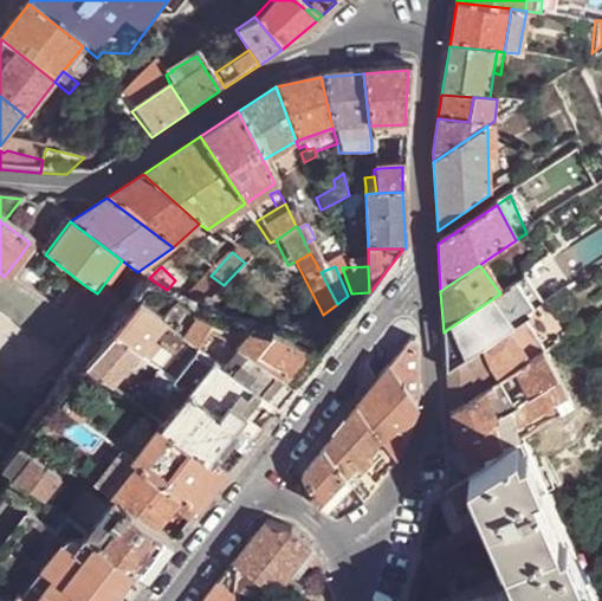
[(7,272),(4,277),(11,282),(14,277),(7,272)]
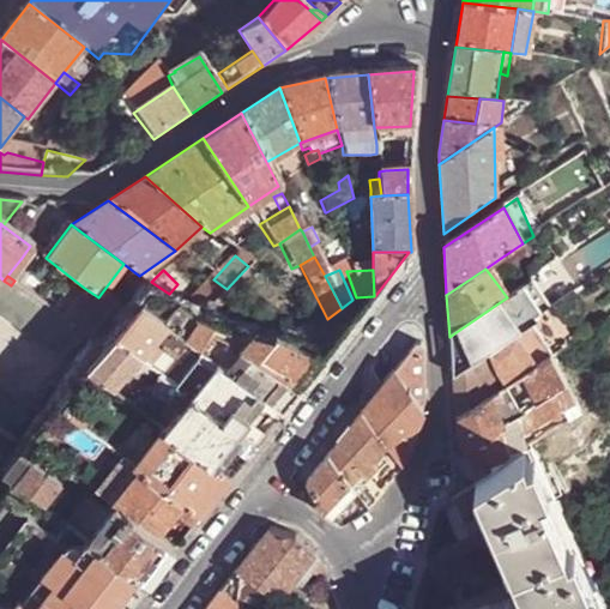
[(0,321),(64,371),(85,343),(85,342),(59,321),(11,285),(4,281),(0,277),(0,321)]
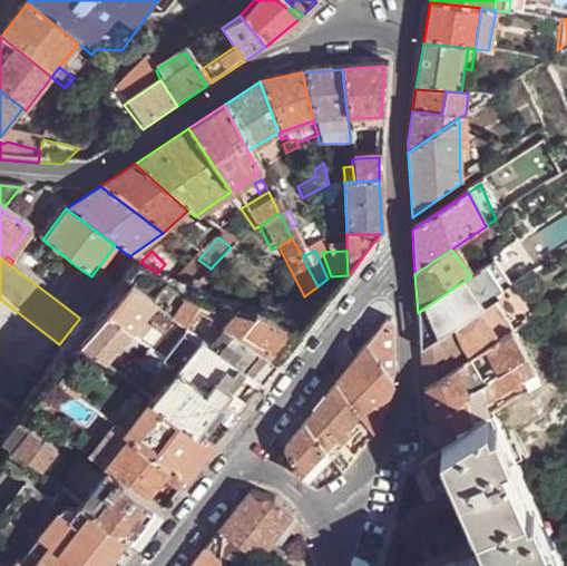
[(195,257),(174,282),(192,290),(201,280),(207,273),(211,269),(198,260),(195,257)]
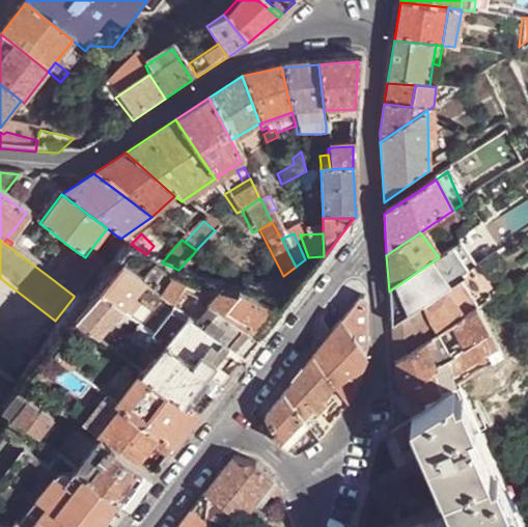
[(56,271),(51,278),(74,296),(95,266),(85,257),(73,249),(64,259),(56,271)]
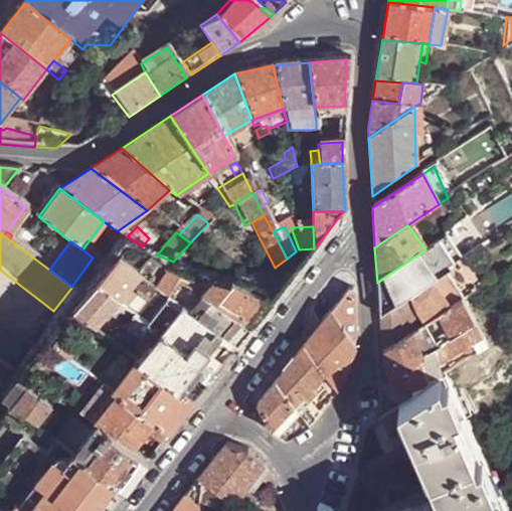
[(425,249),(381,280),(395,310),(403,304),(410,300),(413,297),(430,286),(443,277),(451,271),(447,262),(437,241),(425,249)]
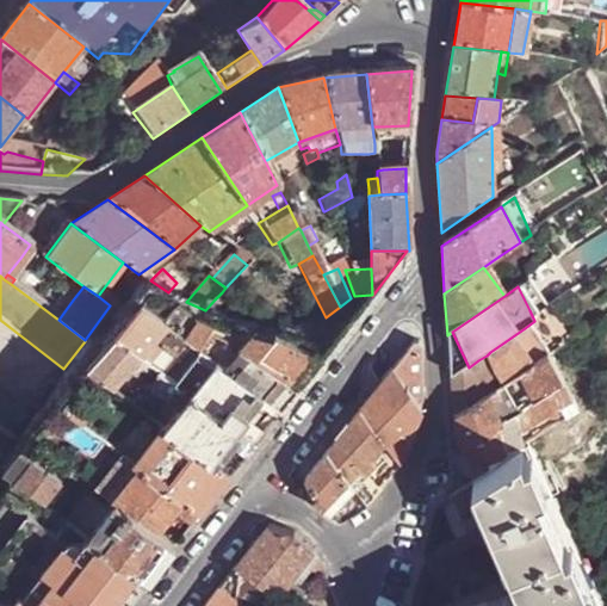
[(530,310),(534,321),(565,301),(558,289),(542,300),(539,304),(530,310)]
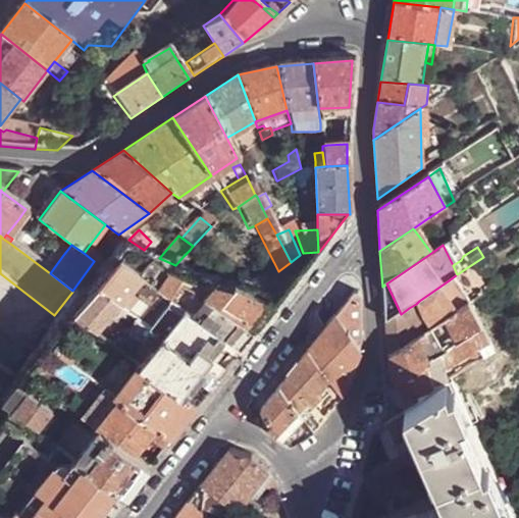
[(190,250),(184,256),(191,261),(196,255),(190,250)]
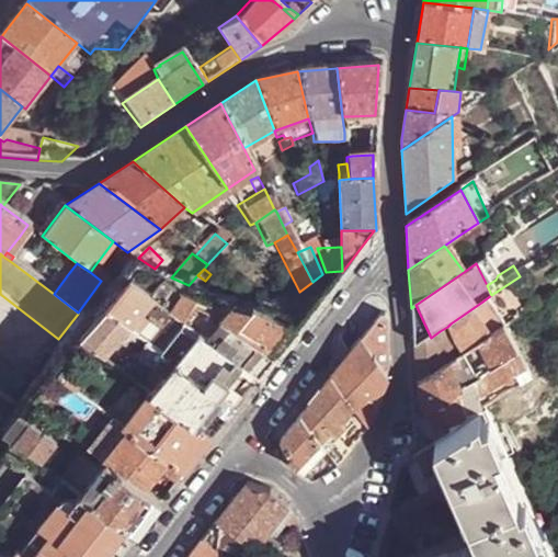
[(58,279),(55,283),(59,286),(68,274),(64,271),(61,274),(58,279)]
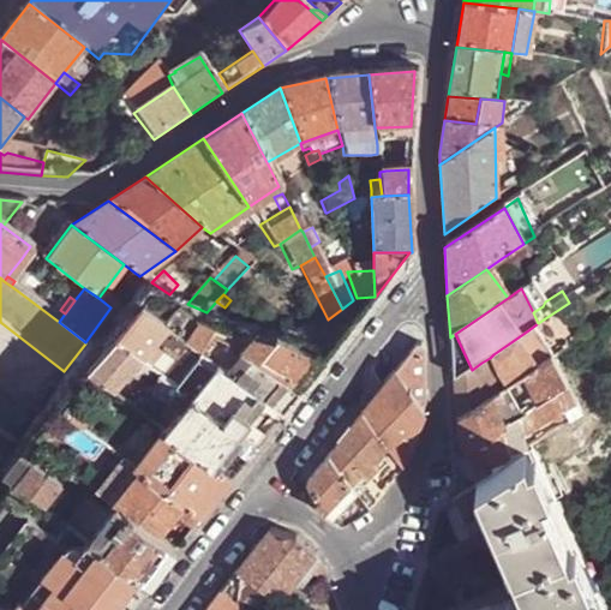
[(178,304),(161,326),(171,333),(199,356),(221,371),(235,353),(265,376),(294,399),(300,393),(270,370),(259,362),(258,359),(258,358),(270,342),(268,342),(245,338),(238,347),(231,341),(235,336),(203,317),(178,304)]
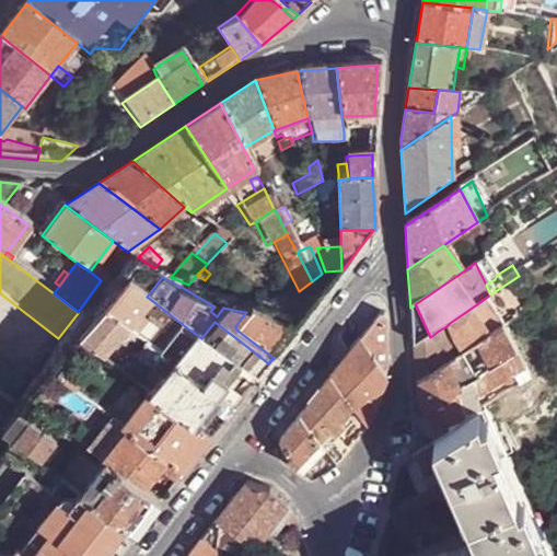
[(127,281),(103,311),(124,327),(128,331),(131,333),(143,317),(155,303),(147,297),(127,281)]
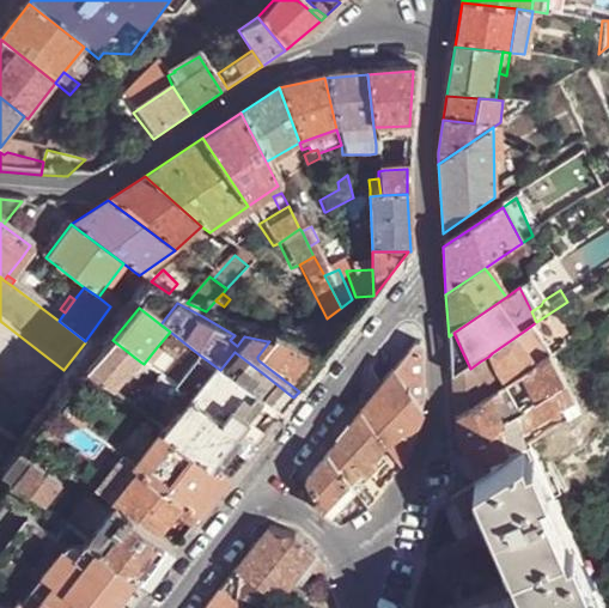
[(527,329),(511,340),(533,370),(547,360),(527,329)]
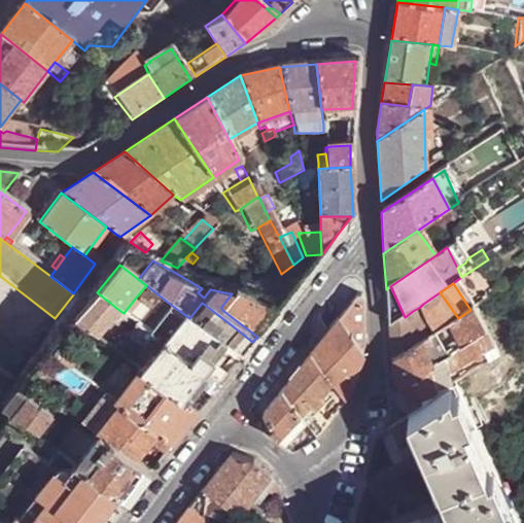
[(146,285),(135,299),(160,317),(171,305),(146,285)]
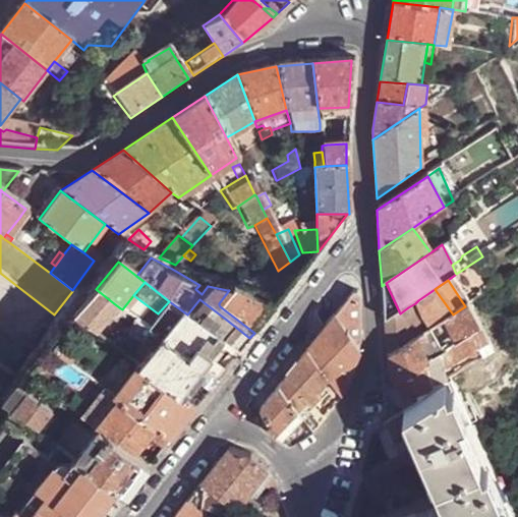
[(96,289),(72,318),(91,331),(94,334),(112,309),(115,304),(96,289)]
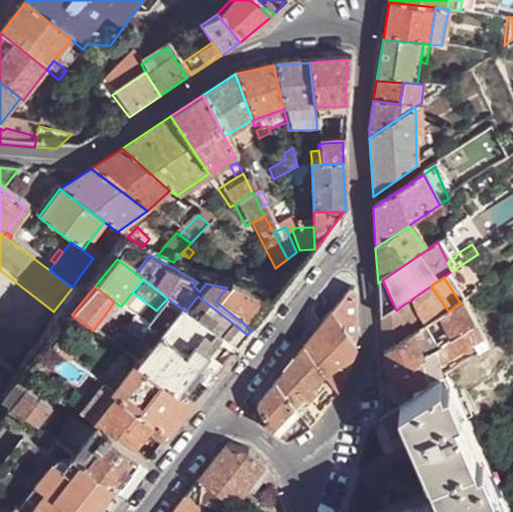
[(227,310),(252,330),(269,308),(228,286),(227,287),(217,300),(217,301),(218,303),(227,310)]
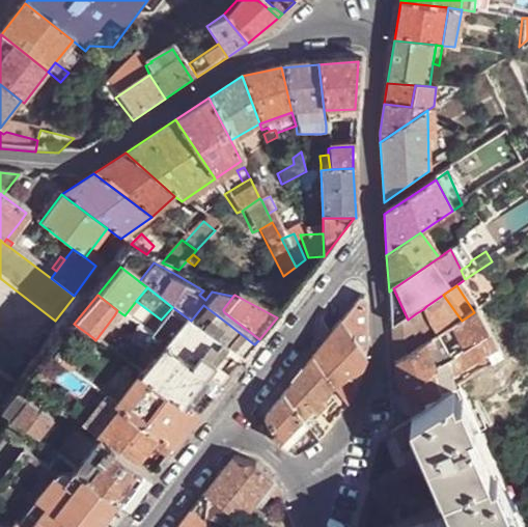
[(423,309),(416,313),(408,320),(391,330),(394,367),(421,350),(434,340),(447,331),(448,330),(462,321),(443,295),(426,306),(423,309)]
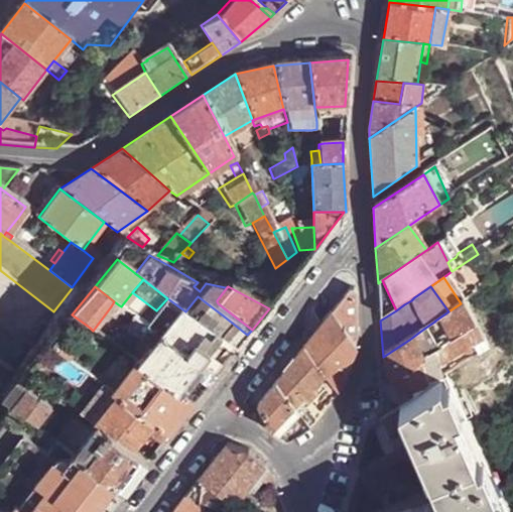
[(356,352),(354,293),(353,292),(349,290),(347,293),(331,314),(356,352)]
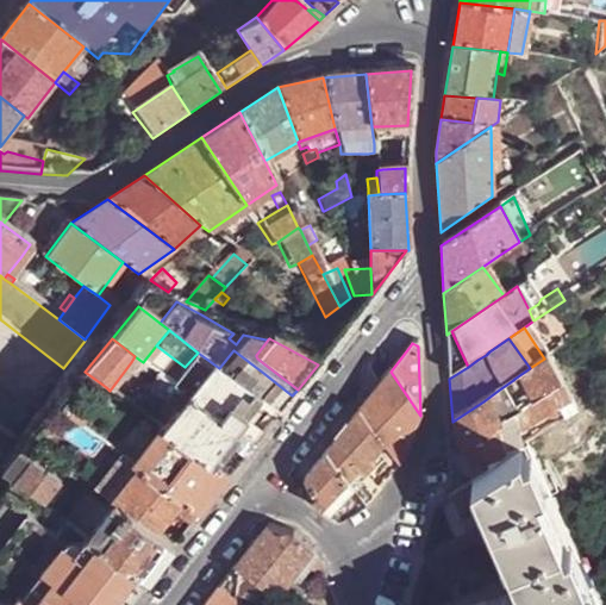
[(233,350),(219,368),(260,400),(269,407),(277,415),(292,395),(263,373),(233,350)]
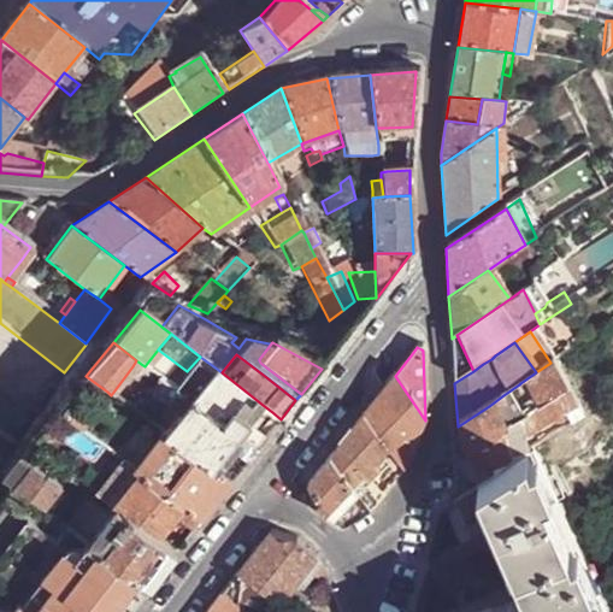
[(187,371),(174,388),(188,400),(236,439),(246,445),(255,452),(263,442),(254,435),(245,428),(263,405),(222,372),(200,357),(187,371)]
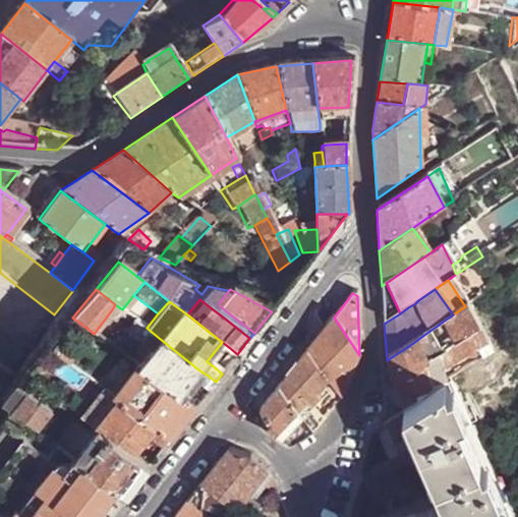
[(448,350),(476,331),(465,306),(453,314),(440,324),(448,350)]
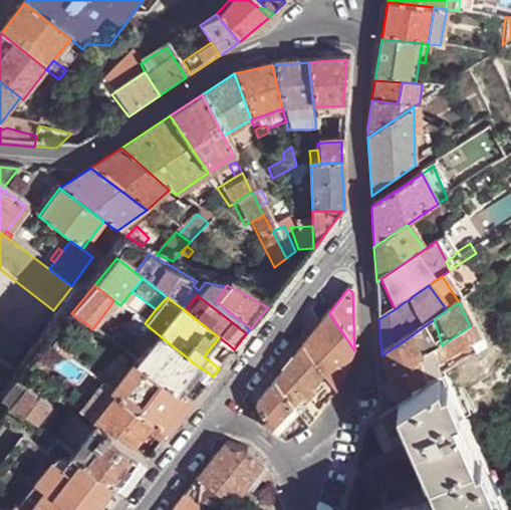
[(71,313),(64,322),(72,328),(82,335),(89,326),(71,313)]
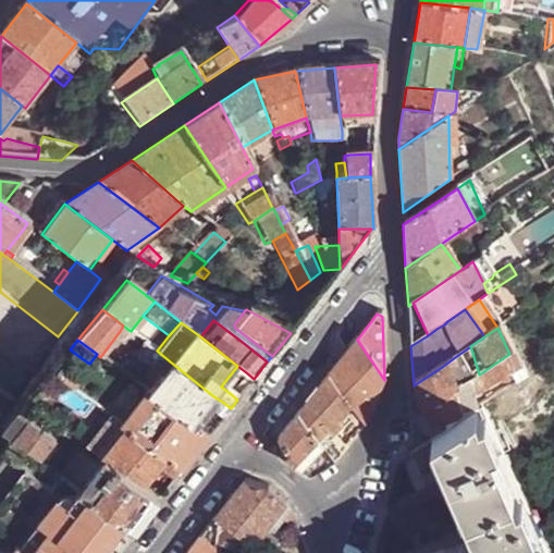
[(357,340),(325,379),(355,419),(364,430),(384,380),(357,340)]
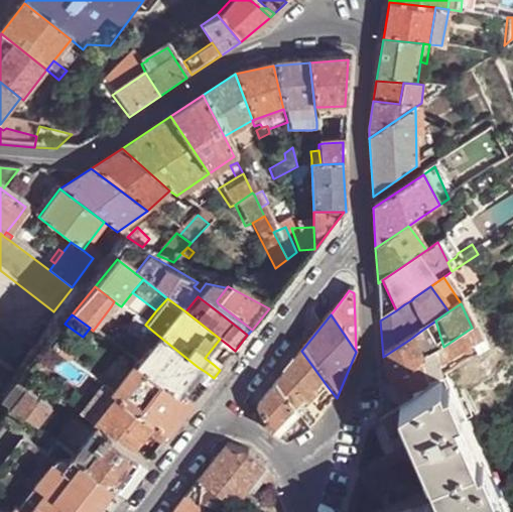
[(131,315),(124,332),(146,349),(157,335),(145,325),(131,315)]
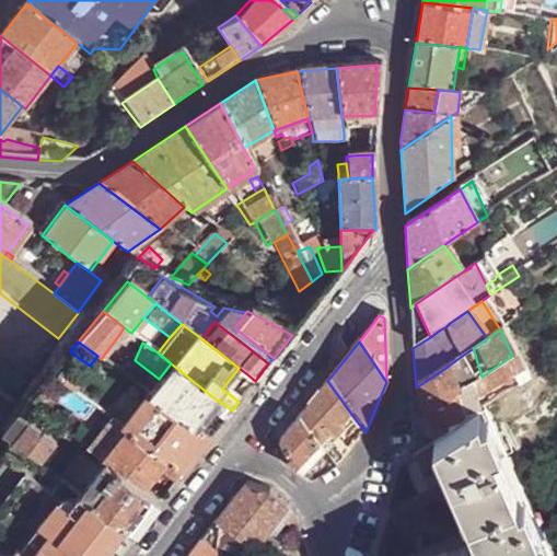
[(70,351),(59,363),(69,370),(79,358),(70,351)]
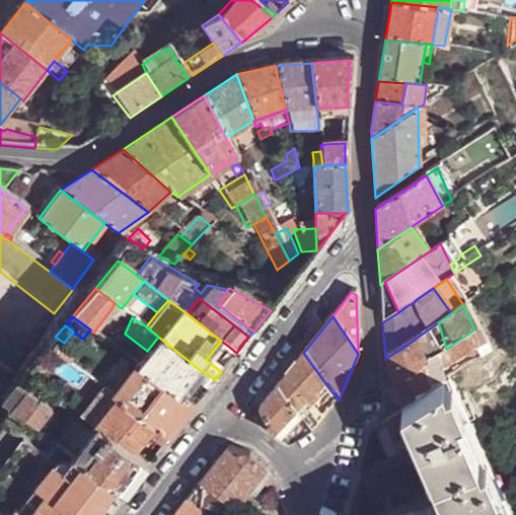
[(429,360),(433,375),(472,349),(481,342),(474,329),(446,349),(431,360),(429,360)]
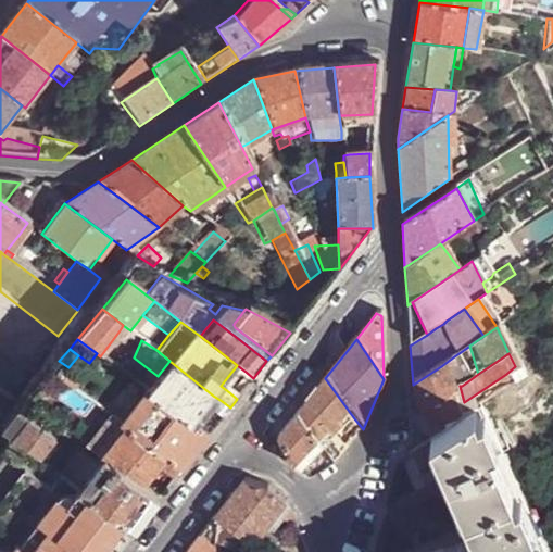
[(0,398),(7,403),(26,377),(0,355),(0,398)]
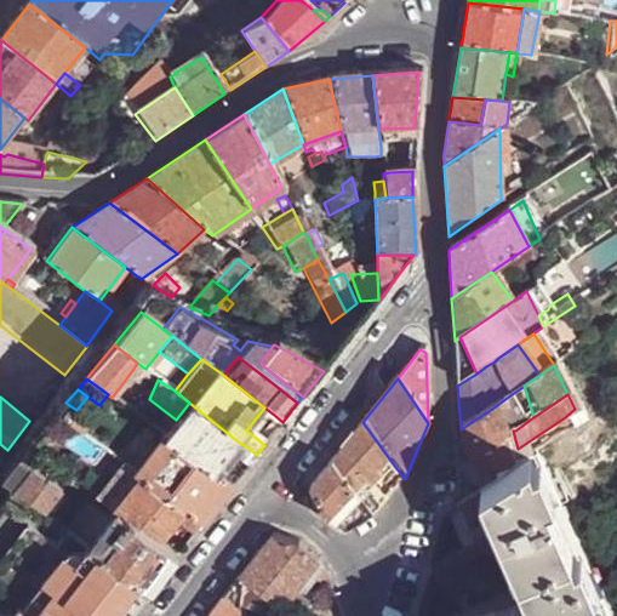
[(469,462),(500,440),(513,431),(515,431),(507,398),(492,409),(461,429),(469,462)]
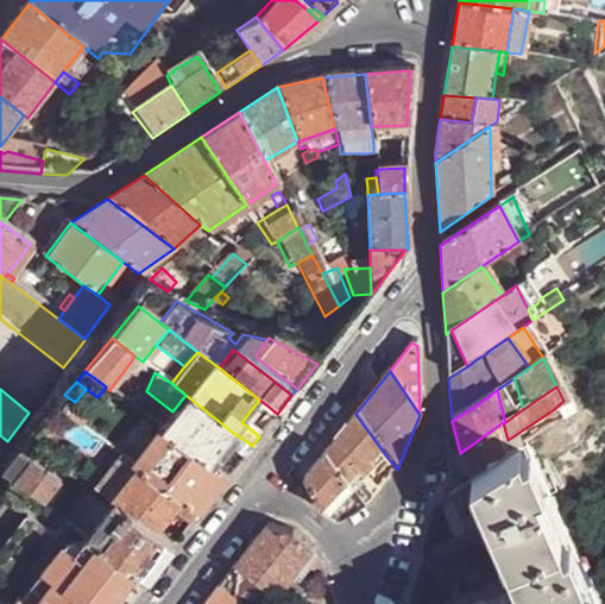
[(172,411),(159,428),(207,465),(233,433),(186,395),(172,411)]
